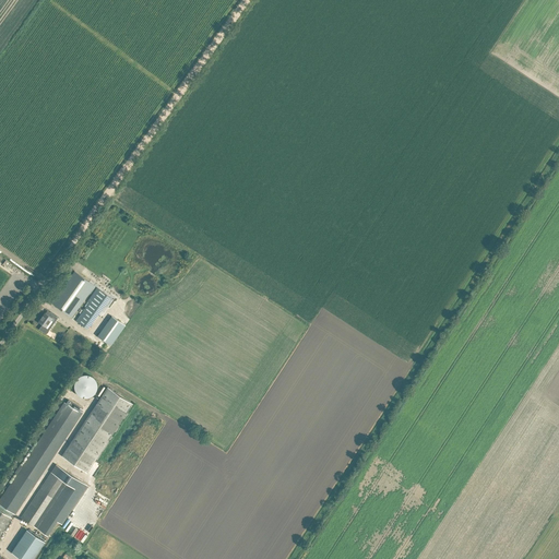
[(72,318),(95,286),(75,271),(52,302),(72,318)]
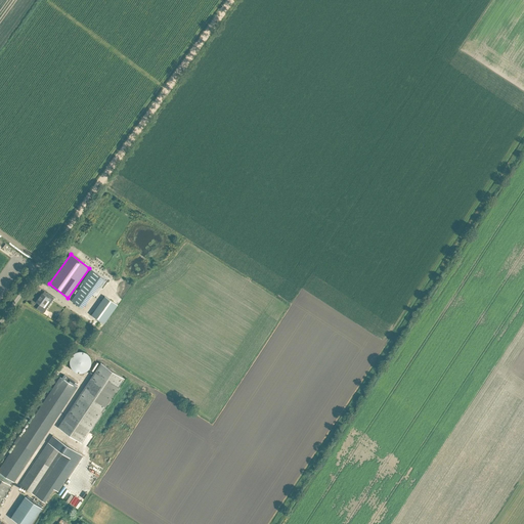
[(83,308),(103,278),(92,270),(82,284),(84,285),(73,301),(83,308)]
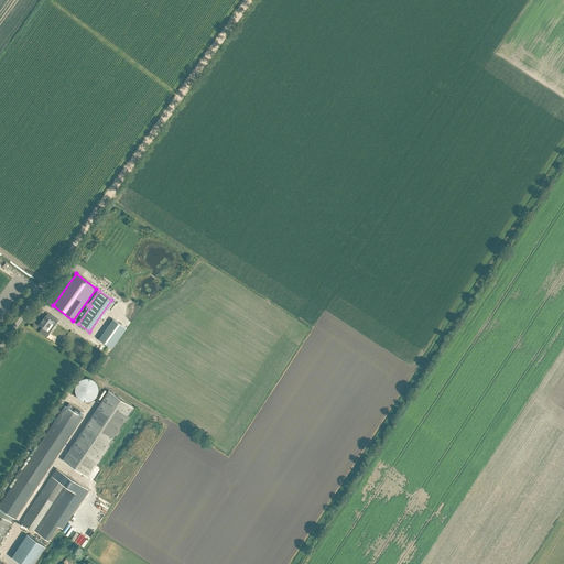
[(50,333),(55,325),(53,324),(56,320),(51,314),(49,317),(45,315),(39,324),(43,327),(40,332),(45,336),(49,331),(50,333)]
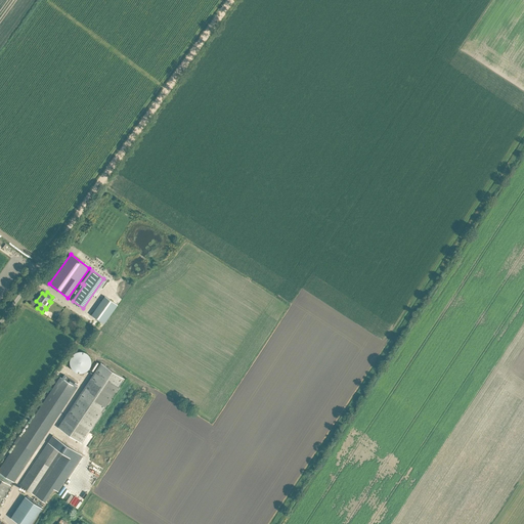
[(105,296),(92,314),(104,323),(118,305),(105,296)]
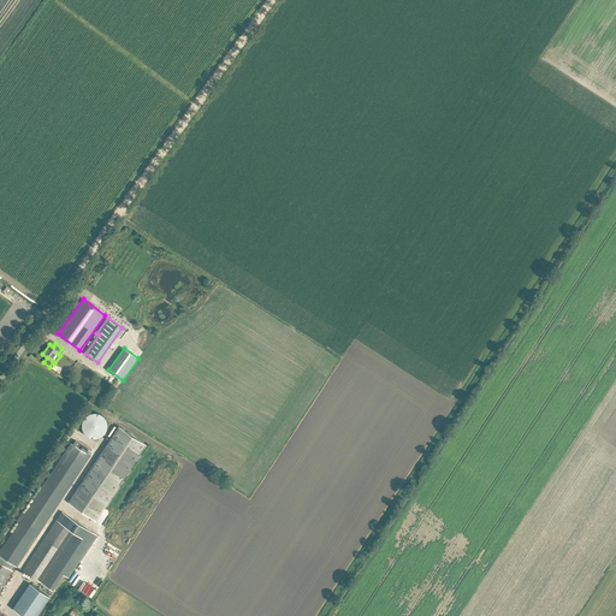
[(81,419),(89,440),(110,432),(101,410),(81,419)]
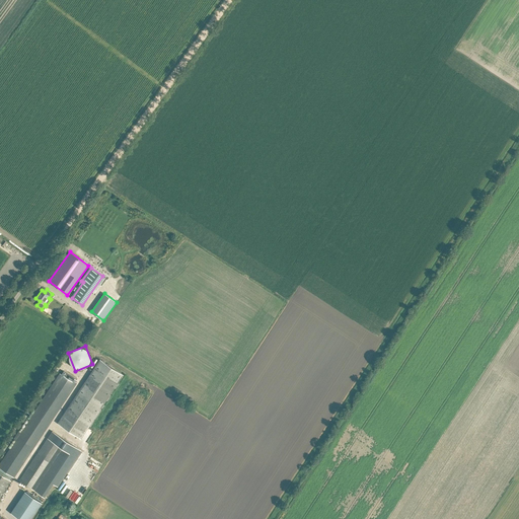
[(100,359),(58,423),(81,438),(124,374),(100,359)]
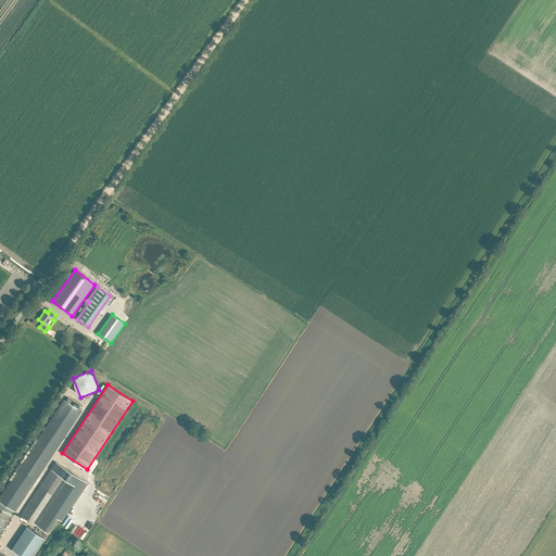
[(0,532),(8,522),(15,510),(83,409),(80,408),(83,406),(68,397),(66,402),(64,401),(23,463),(21,460),(15,469),(17,471),(0,496),(0,532)]
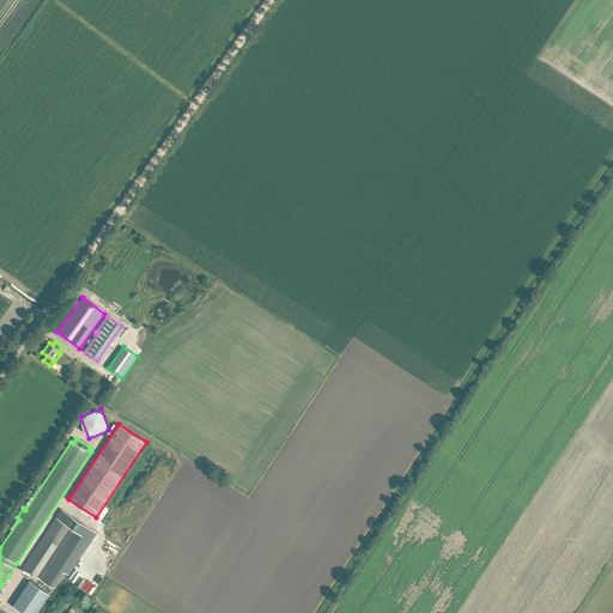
[(62,509),(58,516),(23,566),(52,587),(62,571),(68,575),(97,533),(62,509)]
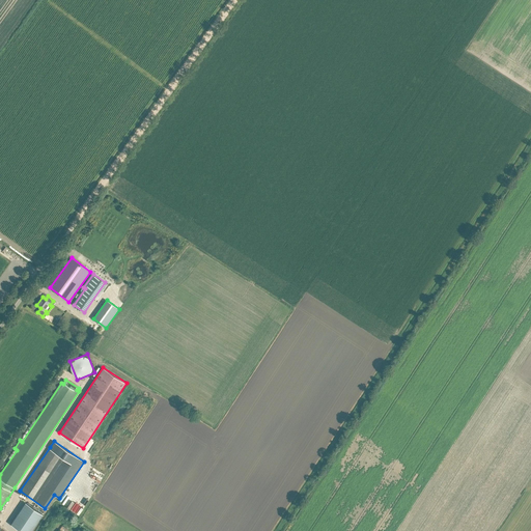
[(21,530),(31,530),(43,514),(26,503),(11,524),(21,530)]
